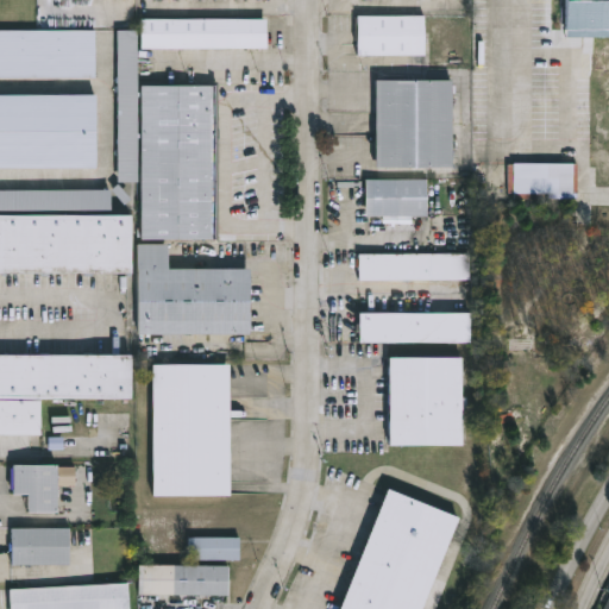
[(608,0),(564,0),(565,38),(608,37),(608,0)]
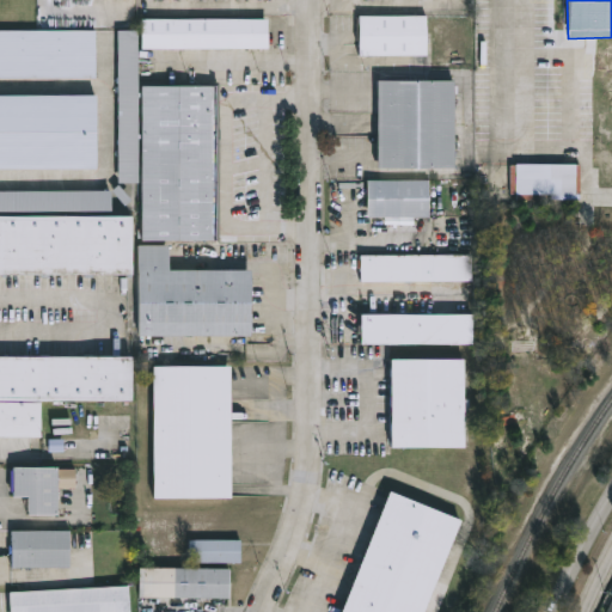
[(361,56),(361,17),(429,17),(429,56),(361,56)]
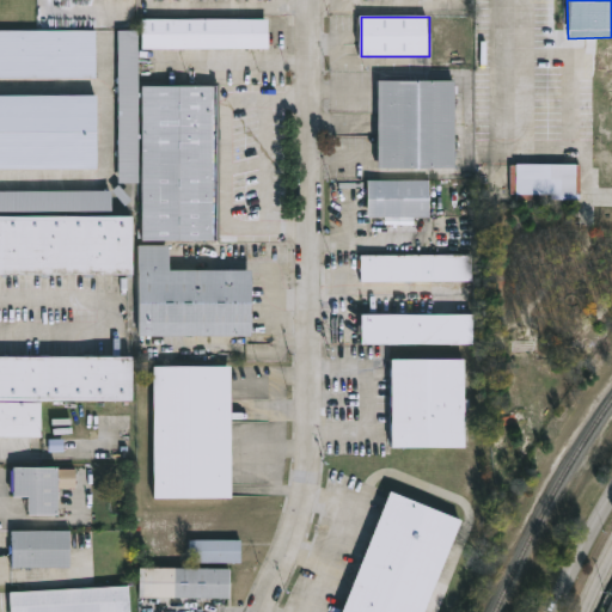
[(269,20),(269,49),(142,49),(142,20),(269,20)]
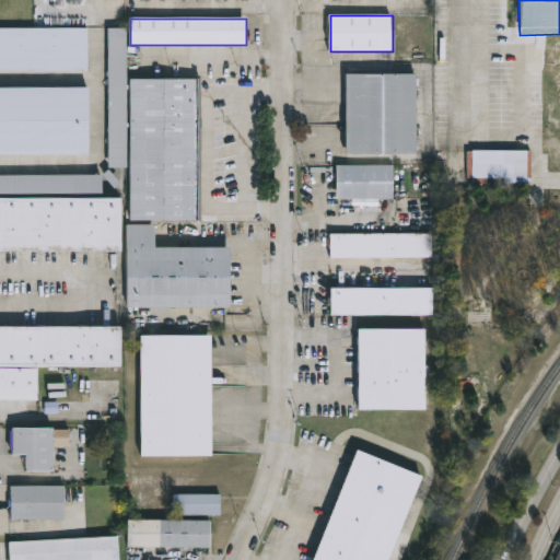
[(0,28),(88,28),(88,72),(0,72),(0,28)]
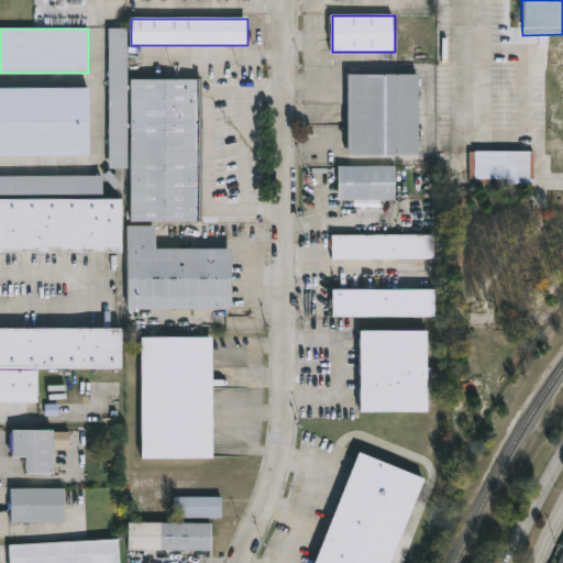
[(200,222),(132,222),(132,169),(110,169),(110,30),(129,30),(129,80),(200,80),(200,222)]
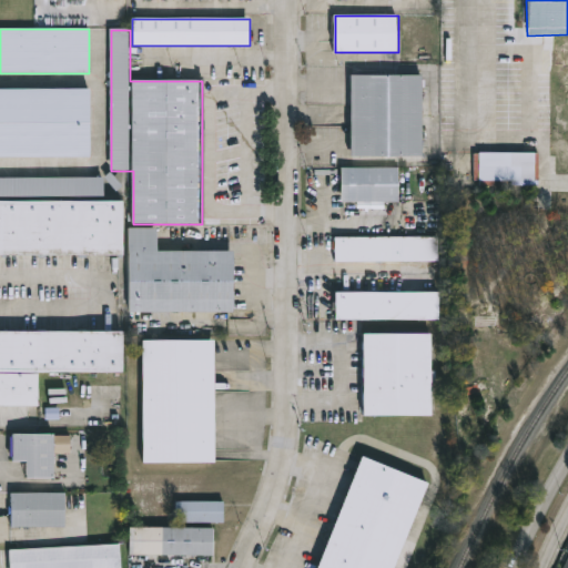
[(424,77),(424,158),(353,158),(353,77),(424,77)]
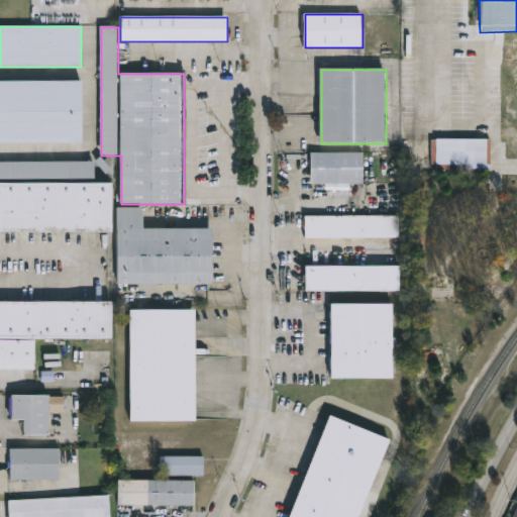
[(0,82),(83,82),(83,143),(0,143),(0,82)]
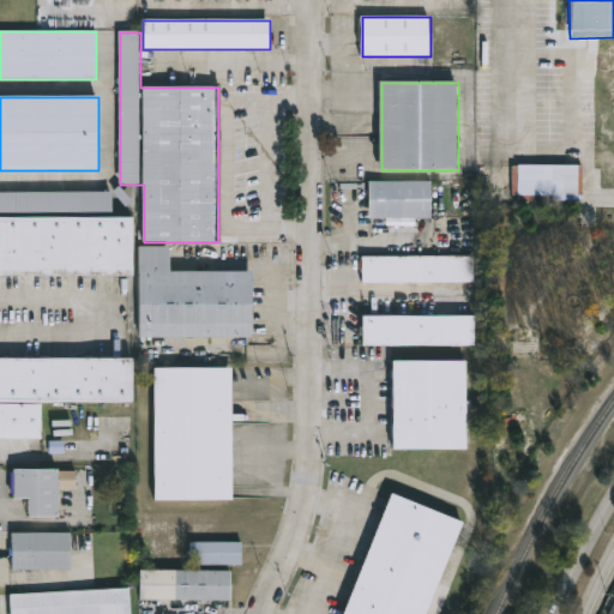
[(512,196),(554,196),(554,202),(583,200),(582,164),(512,166),(512,196)]
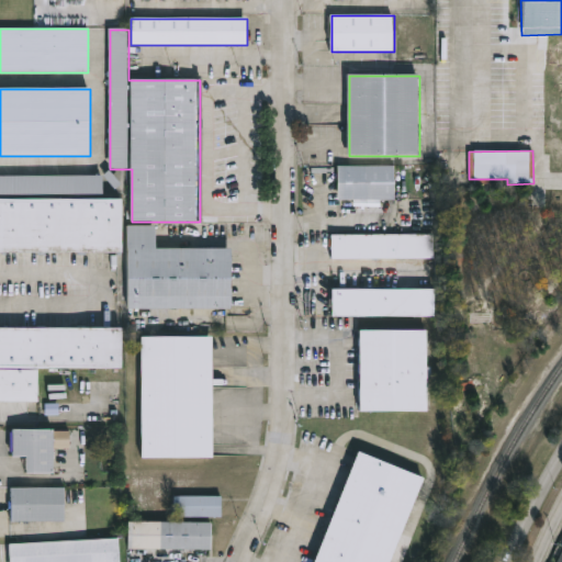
[(340,167),(396,167),(396,201),(340,201),(340,167)]
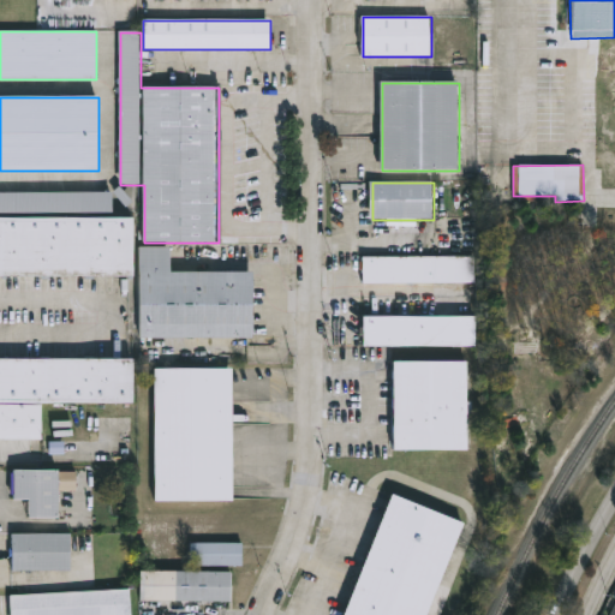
[(0,192),(114,192),(114,214),(0,214),(0,192)]
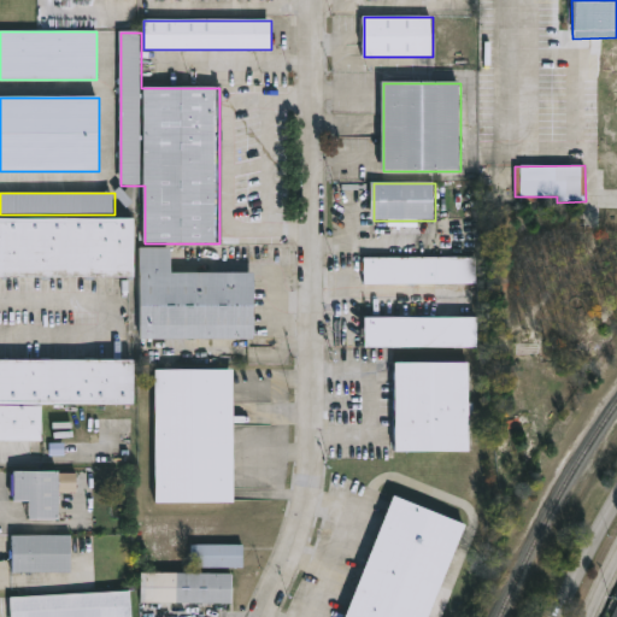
[(127,209),(118,197),(124,193),(133,204),(127,209)]
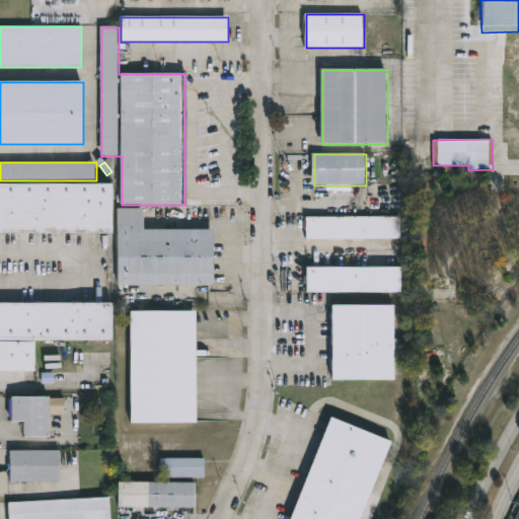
[(115,234),(0,234),(0,184),(115,184),(115,234)]
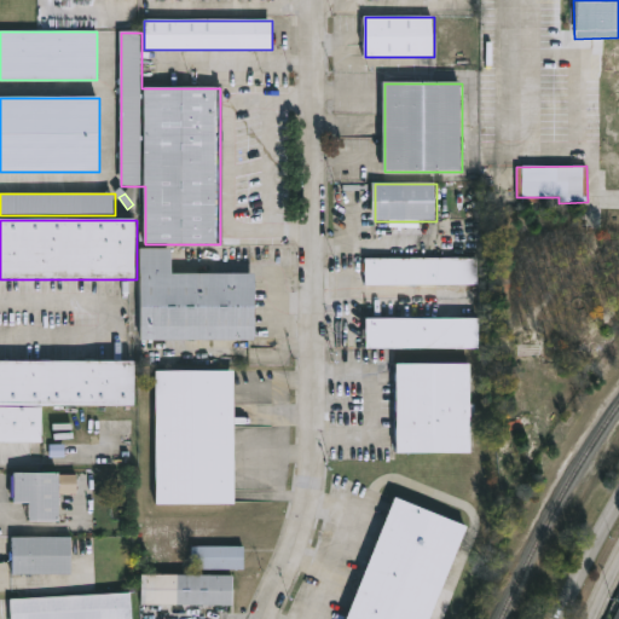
[(173,275),(258,275),(258,341),(143,341),(143,249),(173,249),(173,275)]
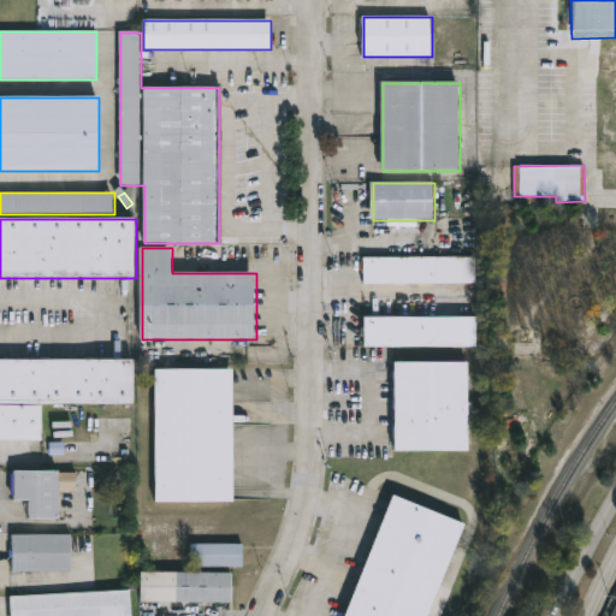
[(477,284),(365,284),(365,258),(477,258),(477,284)]
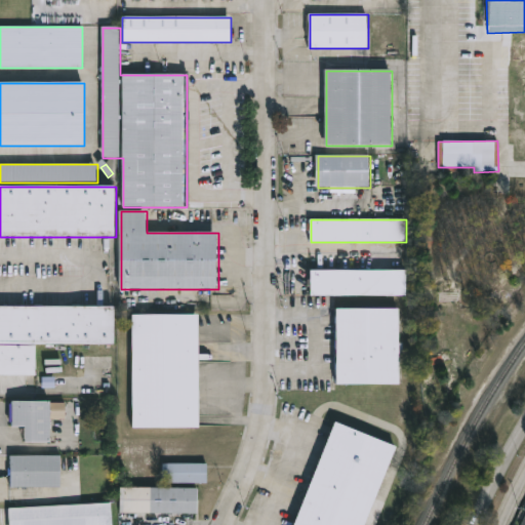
[(312,296),(312,271),(407,271),(408,295),(312,296)]
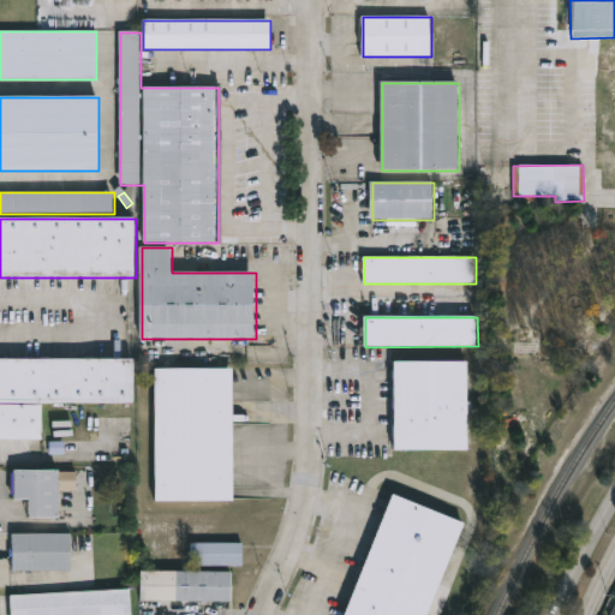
[(43,442),(0,442),(0,359),(136,359),(136,404),(43,404),(43,442)]
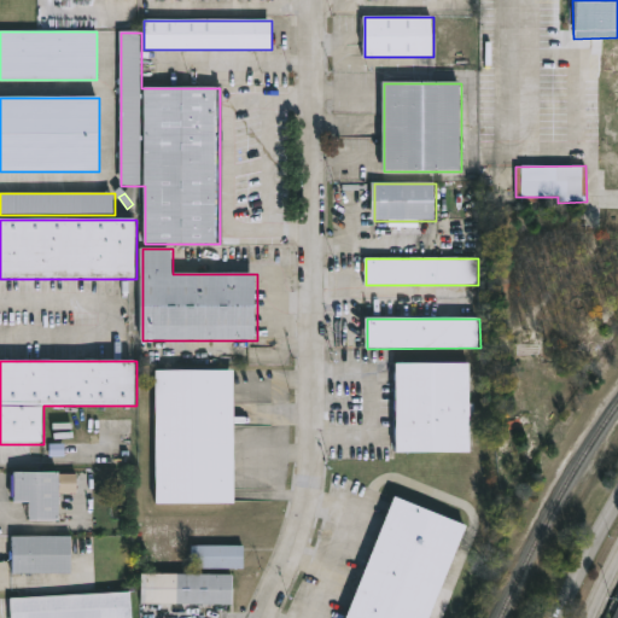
[(472,365),(472,454),(397,454),(398,365),(472,365)]
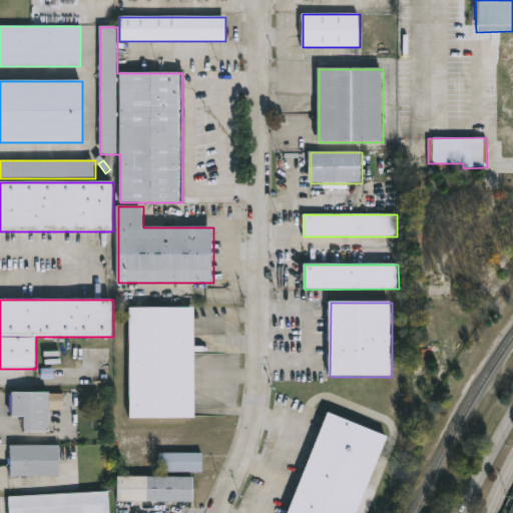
[(130,419),(130,309),(194,309),(195,419),(130,419)]
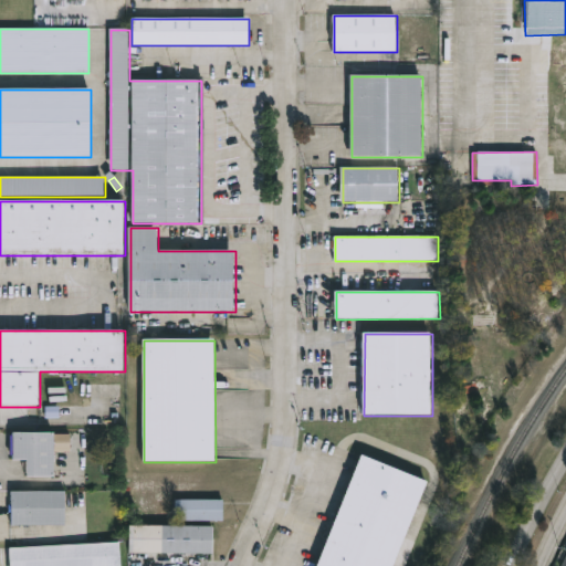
[(28,478),(28,462),(14,462),(14,435),(56,435),(56,478),(28,478)]
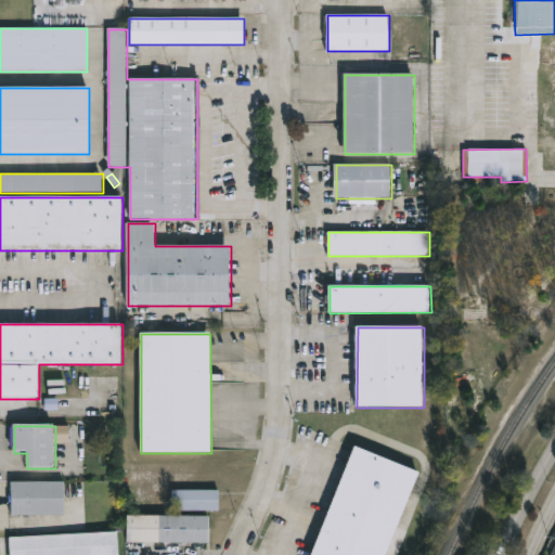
[(311,554),(358,447),(422,474),(387,554),(311,554)]
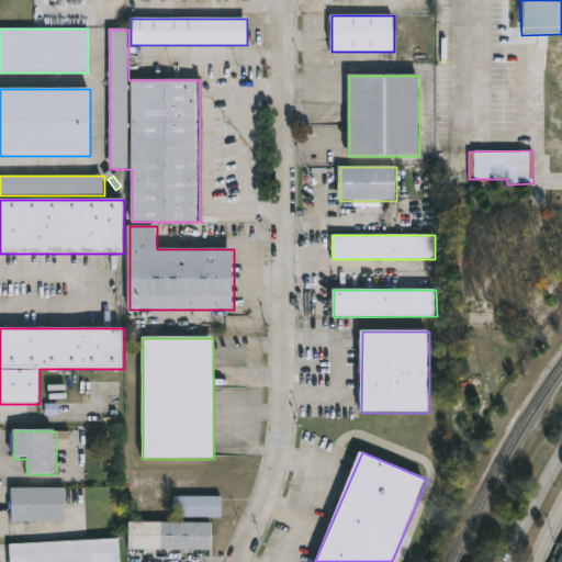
[(12,489),(67,489),(67,523),(12,523),(12,489)]
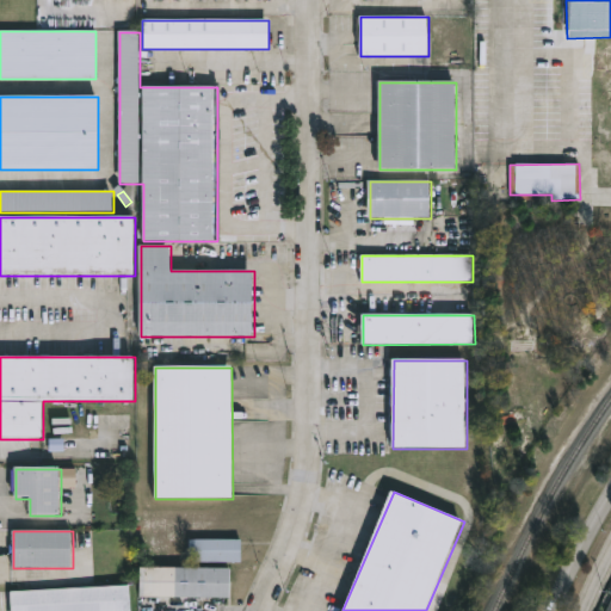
[(241,541),(241,562),(191,562),(191,541),(241,541)]
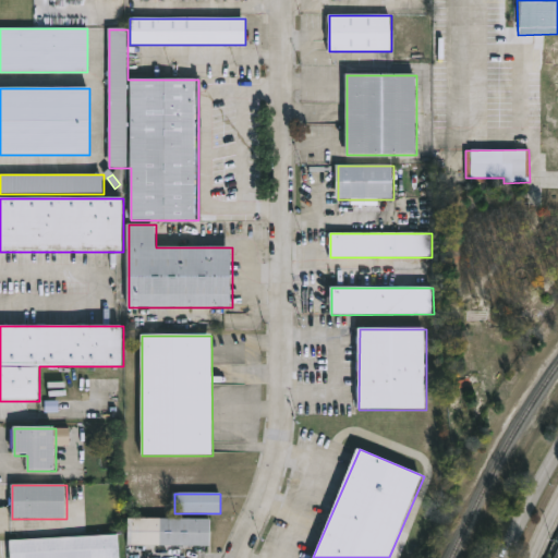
[(210,519),(210,546),(129,546),(129,519),(210,519)]
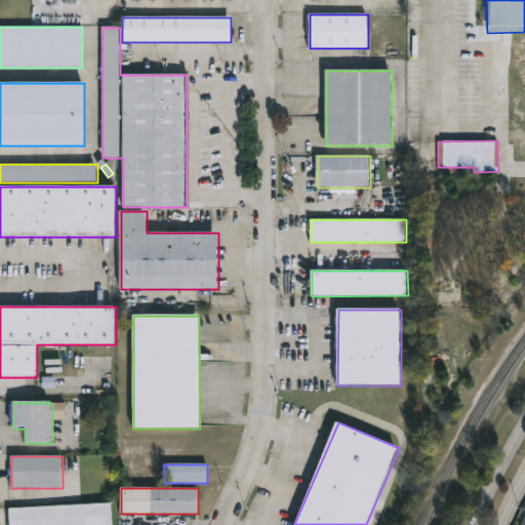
[(10,524),(10,508),(113,505),(113,524),(10,524)]
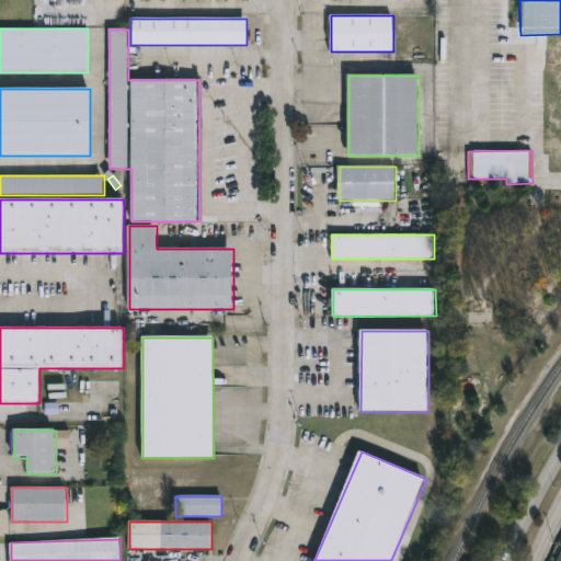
All buildings are outlined.
